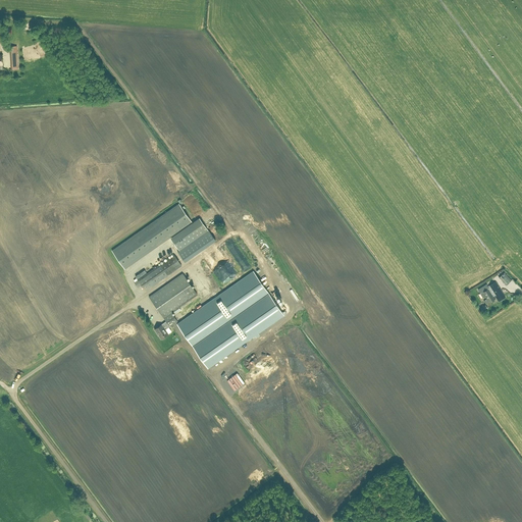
[(194,196),(187,199),(191,209),(198,206),(194,196)]
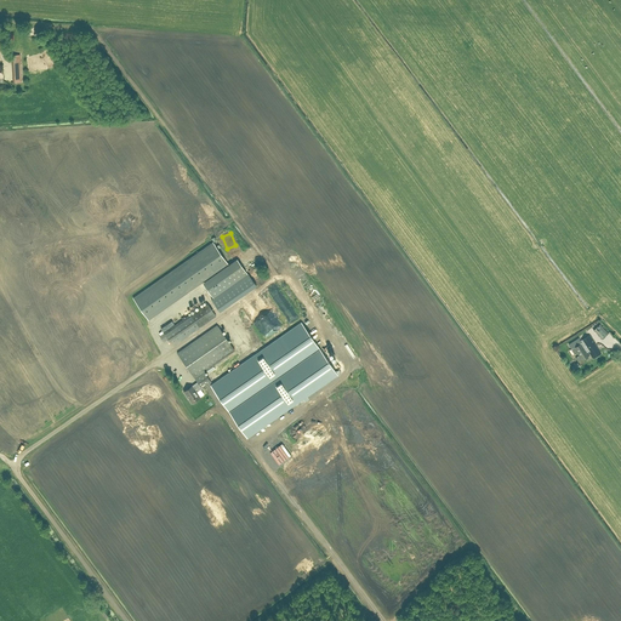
[(212,243),(134,298),(148,320),(228,265),(212,243)]
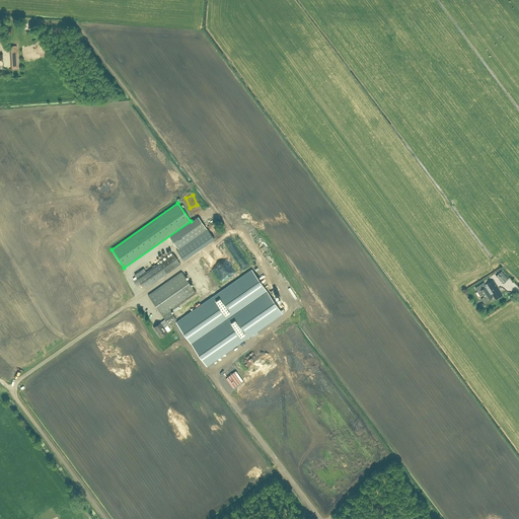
[(214,238),(207,229),(201,220),(172,240),(178,249),(176,250),(183,261),(214,238)]
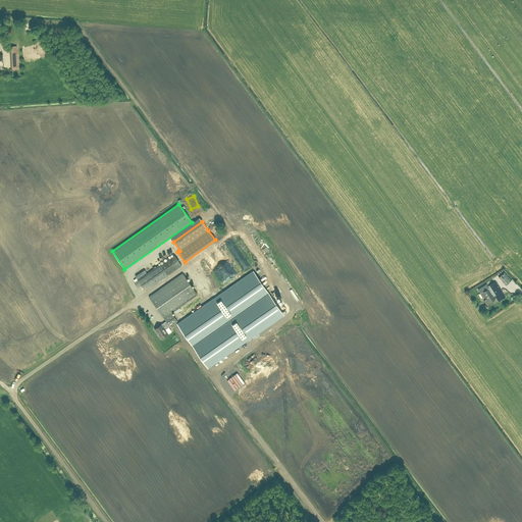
[(141,284),(145,291),(181,265),(173,254),(138,279),(134,282),(138,286),(141,284)]
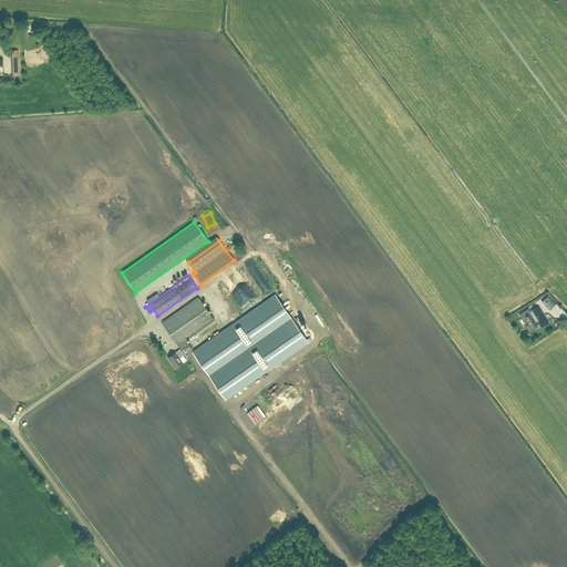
[(308,342),(275,294),(192,352),(202,366),(200,366),(203,369),(204,368),(226,400),(308,342)]
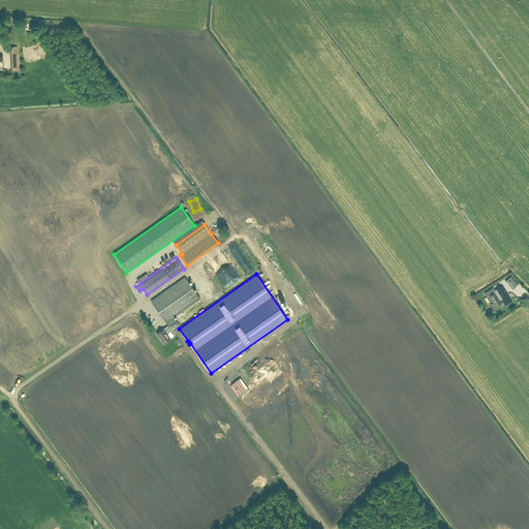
[(518,284),(510,276),(505,281),(512,288),(518,284)]
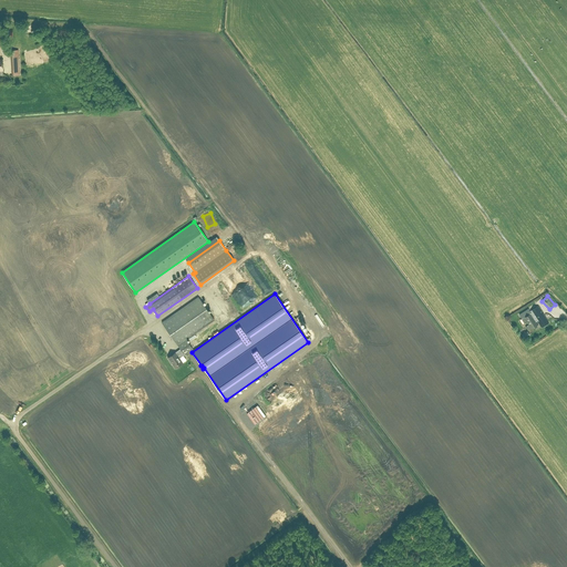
[(162,322),(177,344),(181,349),(167,358),(175,368),(183,362),(179,358),(193,349),(186,339),(214,320),(198,297),(162,322)]
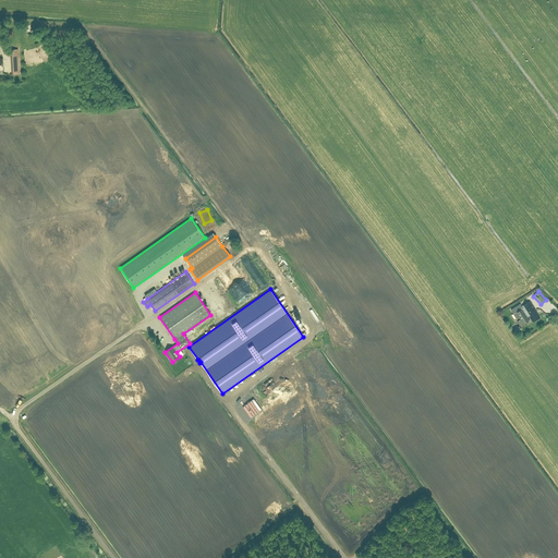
[(233,294),(239,305),(244,303),(239,292),(233,294)]
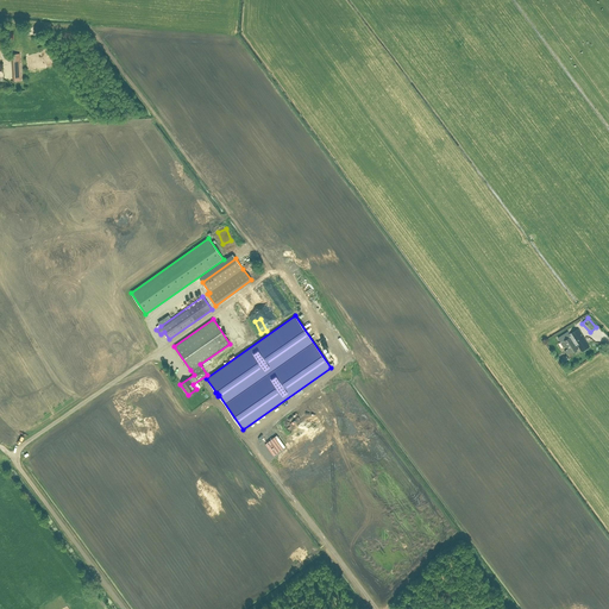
[(578,328),(570,334),(569,334),(570,336),(560,341),(563,347),(566,345),(567,349),(564,351),(566,355),(579,347),(582,351),(589,346),(585,341),(578,328)]
